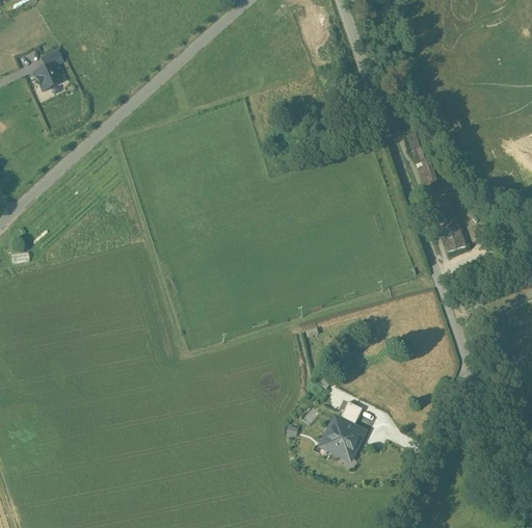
[(42,56),(46,66),(53,61),(53,62),(61,58),(57,49),(42,56)]
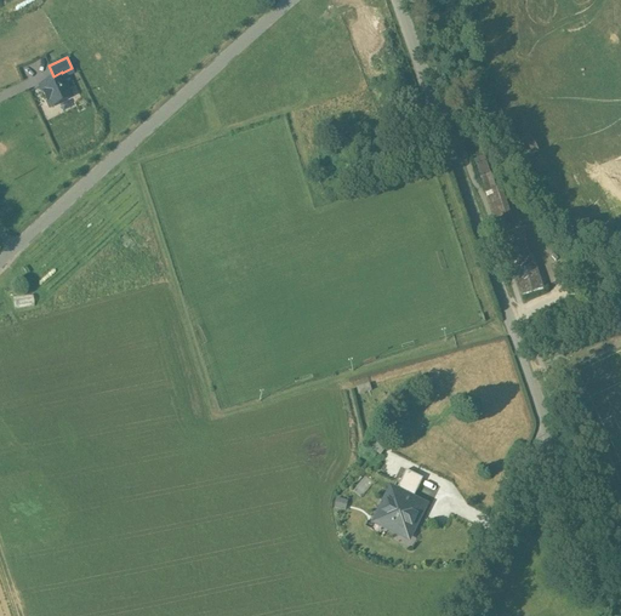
[(50,103),(72,93),(62,73),(62,72),(53,77),(40,83),(50,103)]
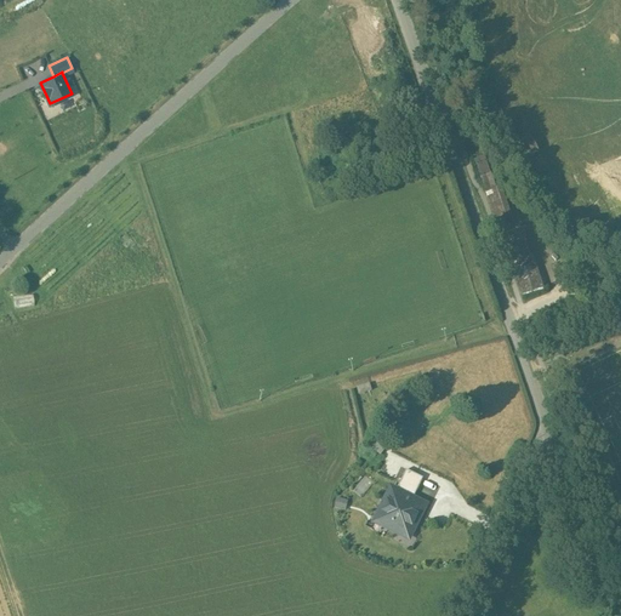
[(490,170),(482,172),(503,235),(519,231),(502,182),(495,184),(490,170)]
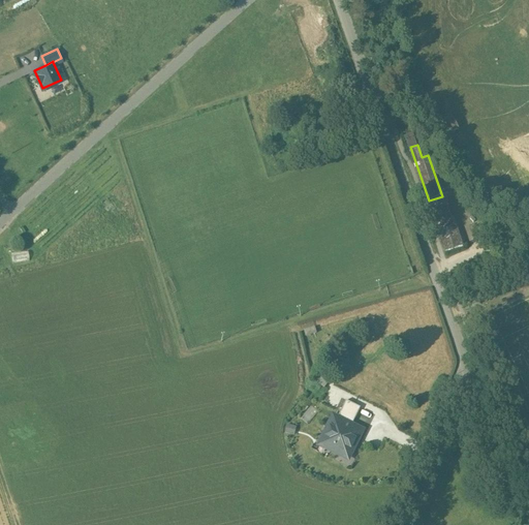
[(444,195),(442,196),(429,201),(446,248),(463,242),(444,195)]
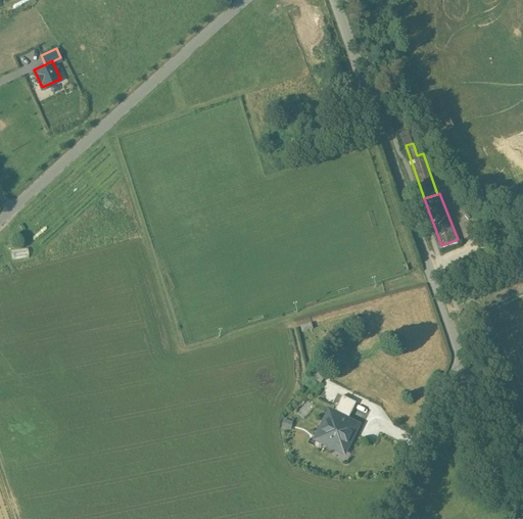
[(324,375),(314,368),(311,373),(321,380),(324,375)]
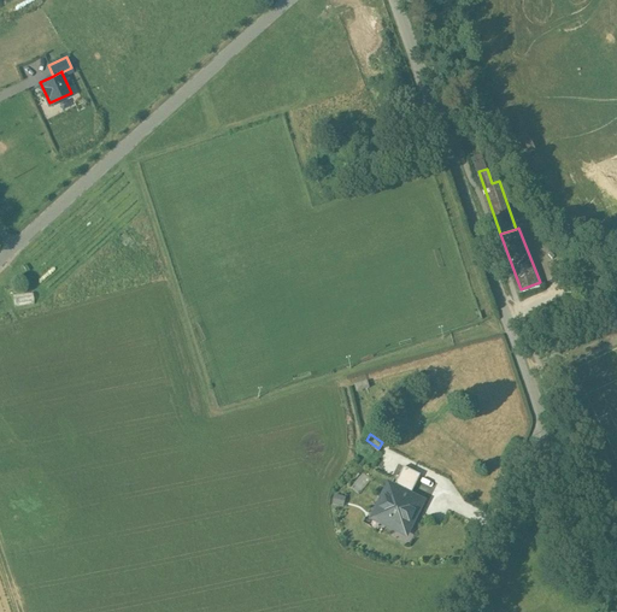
[(404,463),(394,483),(411,492),(421,471),(404,463)]
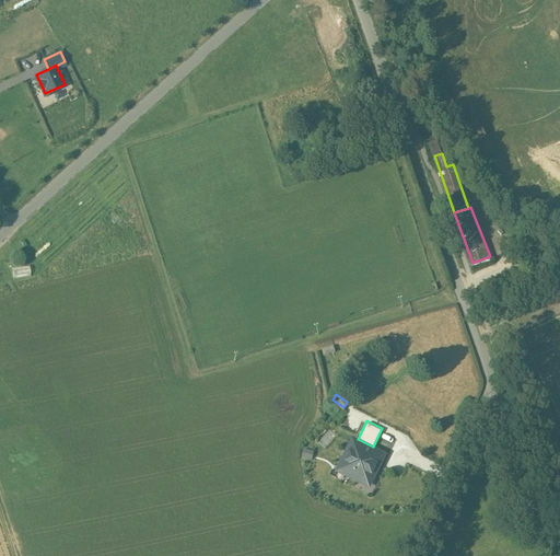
[(373,447),(358,439),(357,441),(352,439),(339,464),(345,467),(342,470),(364,481),(365,477),(371,479),(383,454),(372,449),(373,447)]
